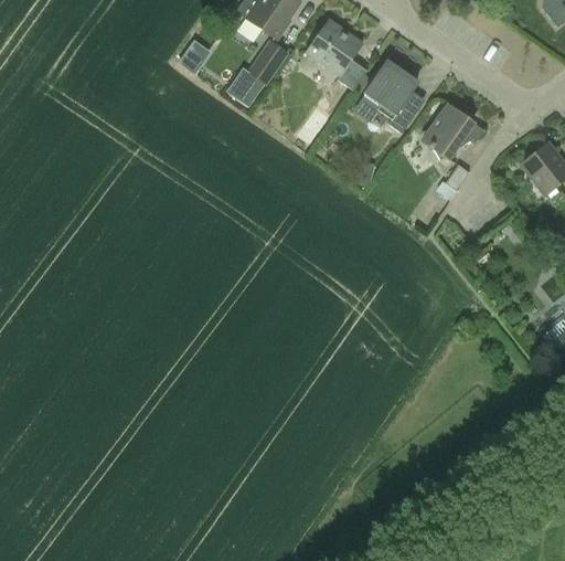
[(235,10),(244,17),(274,36),(298,0),(243,0),(235,10)]
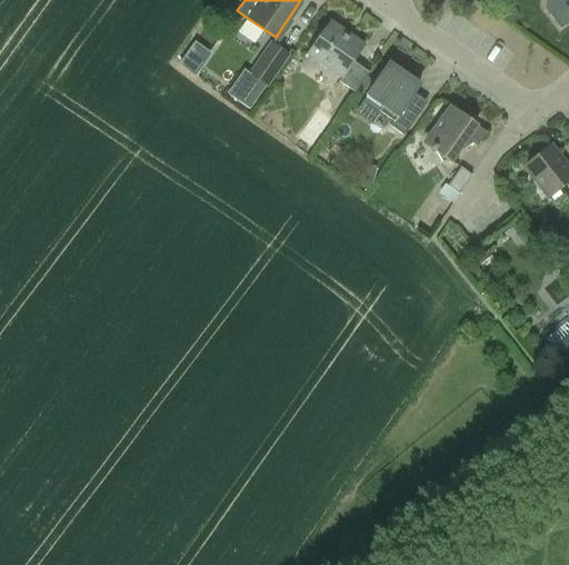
[(547,0),(546,7),(560,27),(568,19),(568,0),(547,0)]
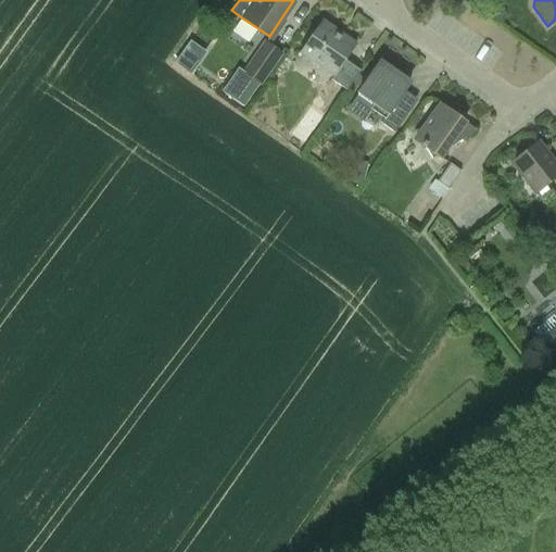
[(327,66),(335,72),(331,76),(346,87),(361,66),(359,66),(345,57),(355,44),(320,19),(314,28),(308,29),(306,33),(307,38),(300,48),(327,66)]
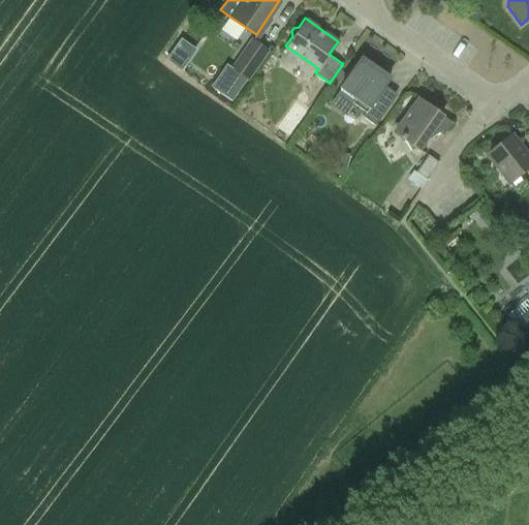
[(181,36),(166,58),(181,67),(195,45),(181,36)]
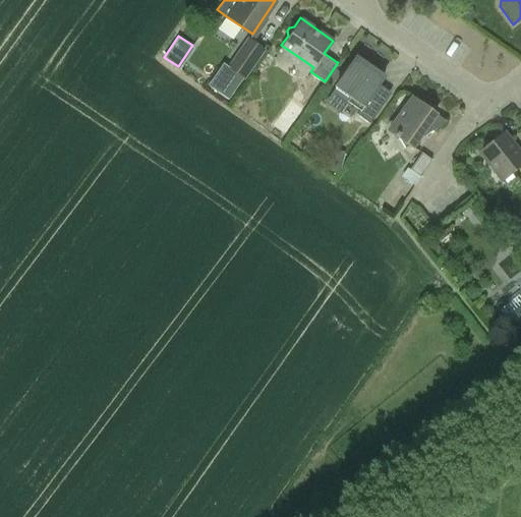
[(267,49),(250,37),(230,65),(246,76),(267,49)]
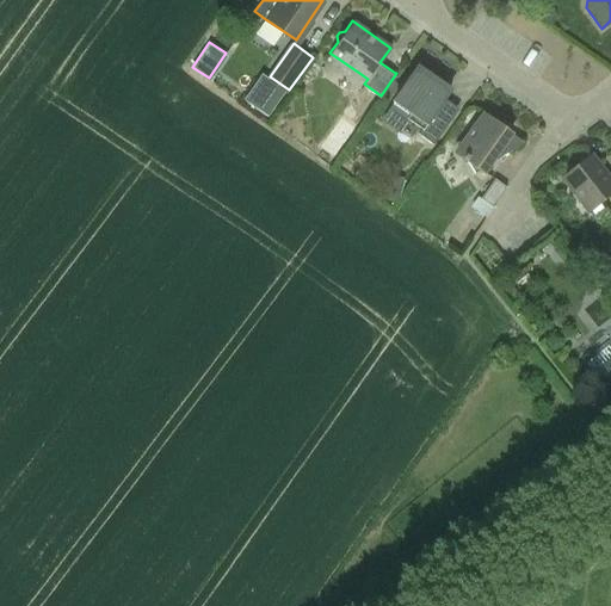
[(433,142),(458,107),(444,97),(450,88),(417,65),(394,97),(395,98),(386,111),(383,111),(380,116),(400,131),(409,118),(421,127),(418,133),(433,142)]
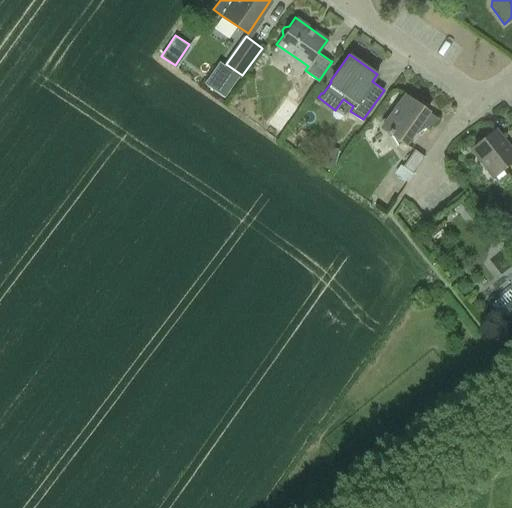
[(204,78),(228,95),(242,75),(226,64),(218,58),(204,78)]
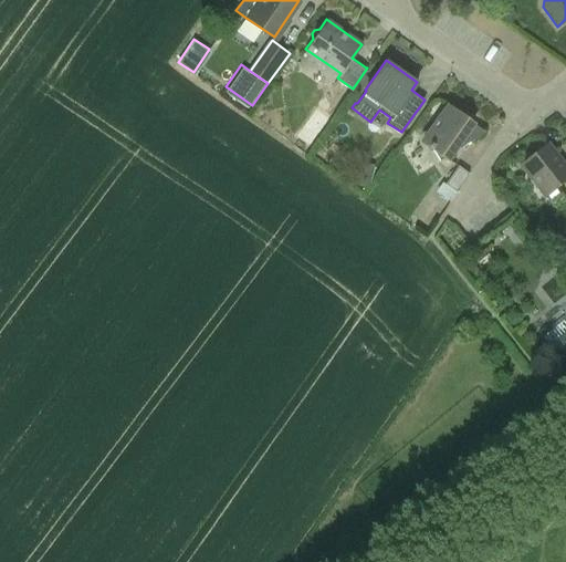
[(440,158),(478,134),(471,125),(473,122),(465,115),(460,107),(422,131),(440,158)]
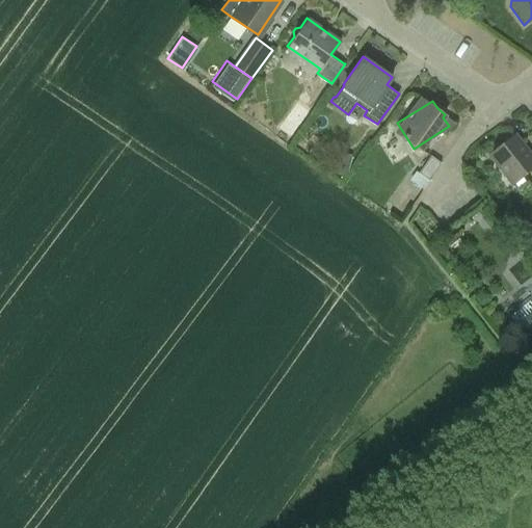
[(386,138),(391,131),(384,127),(379,134),(386,138)]
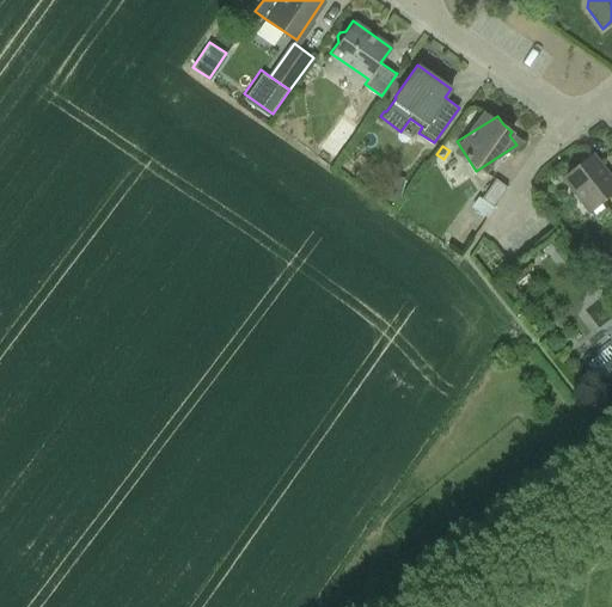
[(591,208),(611,190),(611,181),(591,154),(564,175),(591,208)]
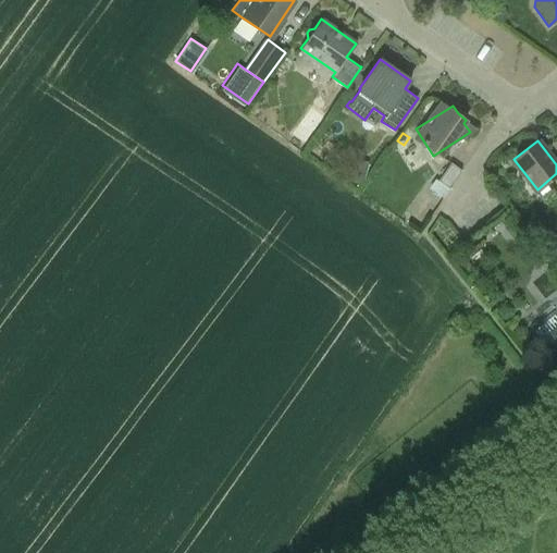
[(440,183),(448,188),(461,170),(454,163),(440,183)]
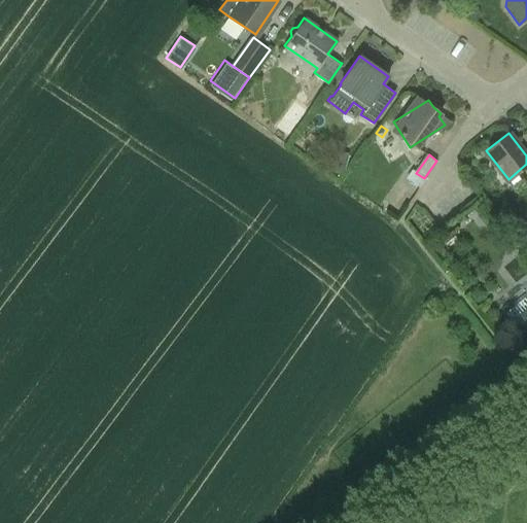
[(526,220),(508,235),(517,245),(526,237),(526,220)]
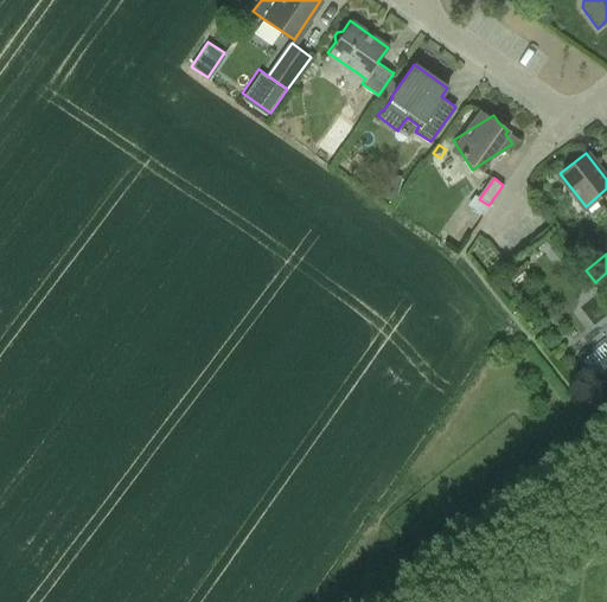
[(606,341),(606,345),(606,346),(606,353),(596,362),(606,375),(606,339),(606,340),(606,341)]
